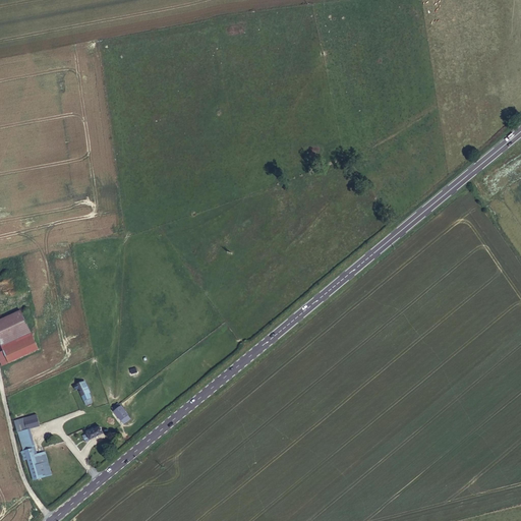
[(0,320),(0,341),(29,328),(20,310),(0,320)]
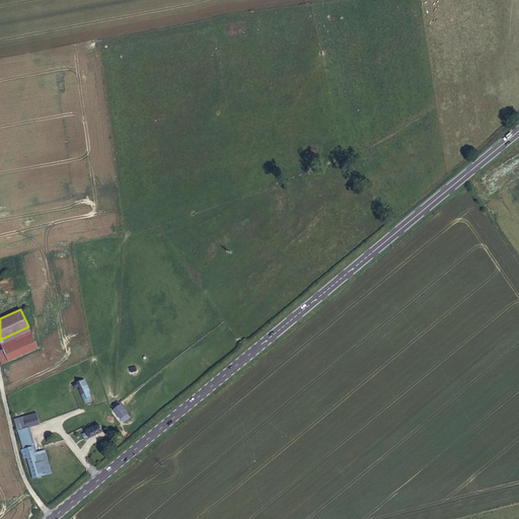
[(0,341),(4,350),(32,337),(28,326),(0,340),(0,341)]
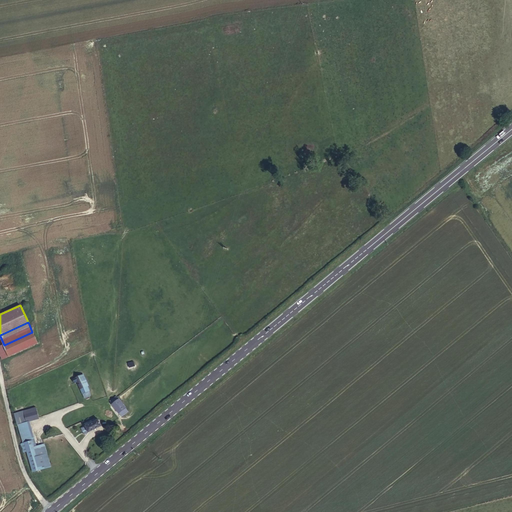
[(38,343),(32,332),(4,345),(9,356),(38,343)]
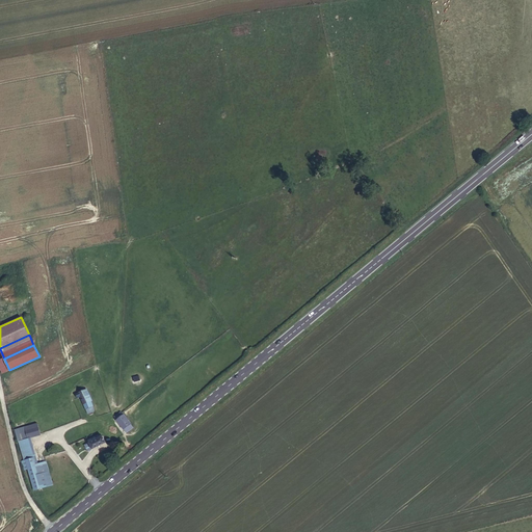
[(9,370),(4,358),(0,360),(0,368),(2,373),(9,370)]
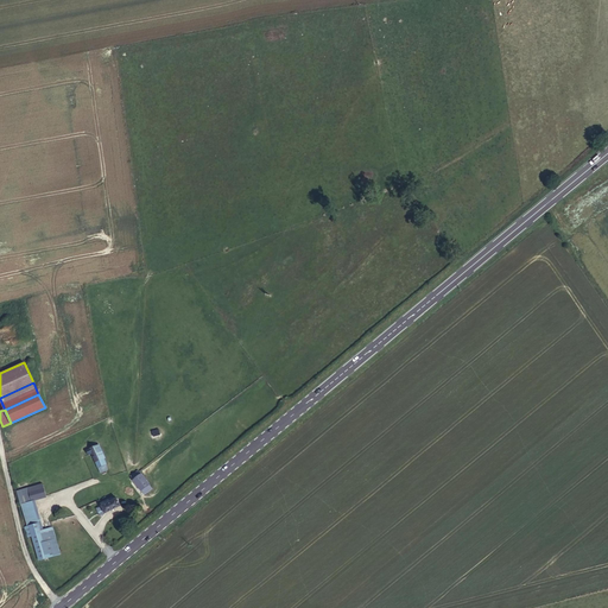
[(92,454),(99,468),(106,464),(97,445),(87,450),(89,455),(92,454)]
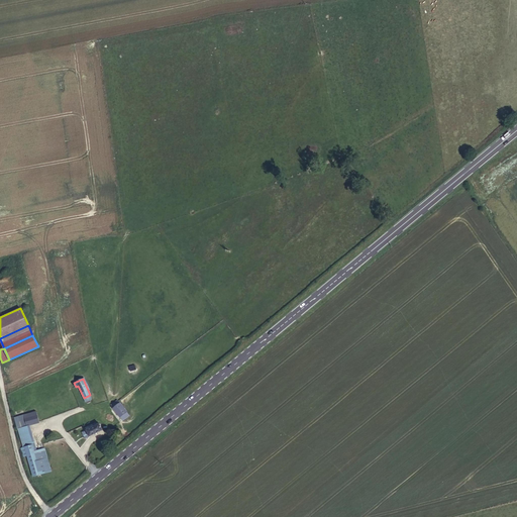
[(127,412),(120,403),(117,400),(111,405),(114,408),(113,408),(120,417),(121,417),(123,420),(129,415),(127,412)]
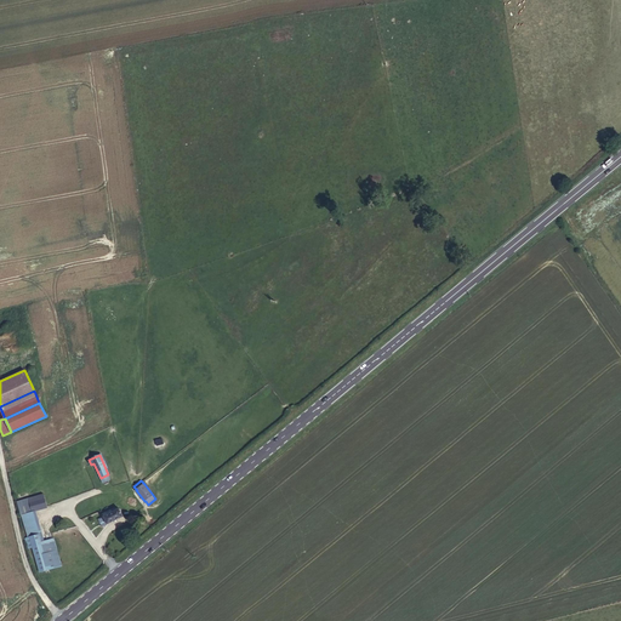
[(29,499),(33,511),(46,506),(44,494),(29,499)]
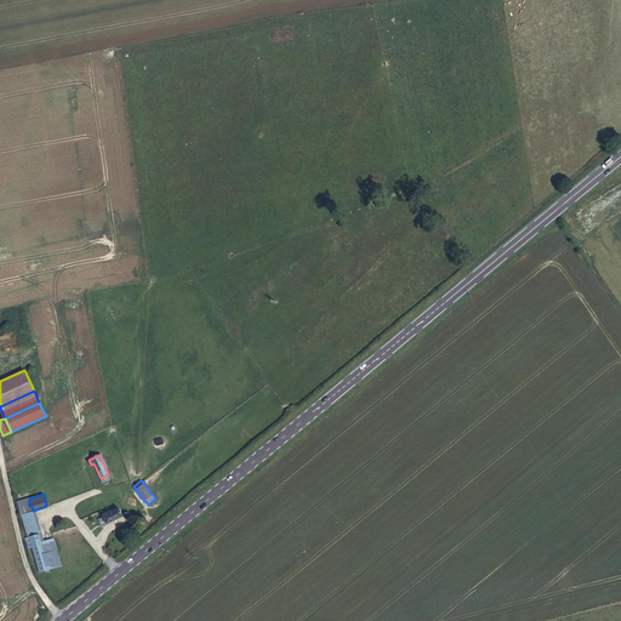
[(18,501),(22,513),(33,511),(29,499),(18,501)]
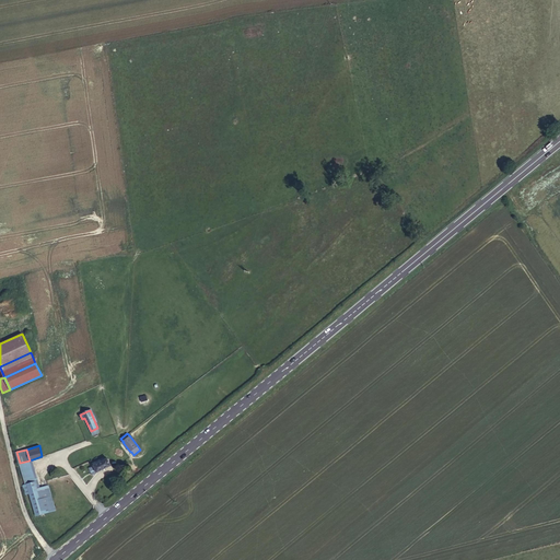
[(112,466),(108,459),(105,461),(104,457),(100,459),(102,463),(94,466),(89,468),(92,476),(97,473),(112,466)]
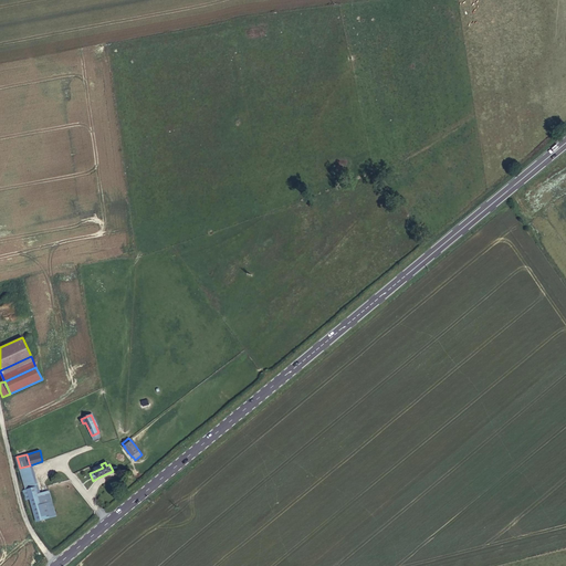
[(20,468),(27,490),(28,490),(29,498),(38,494),(30,465),(20,468)]
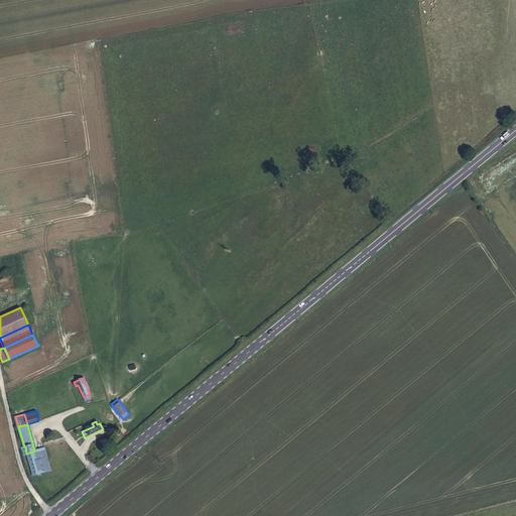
[(34,450),(26,454),(27,455),(33,475),(50,470),(44,447),(34,450)]
